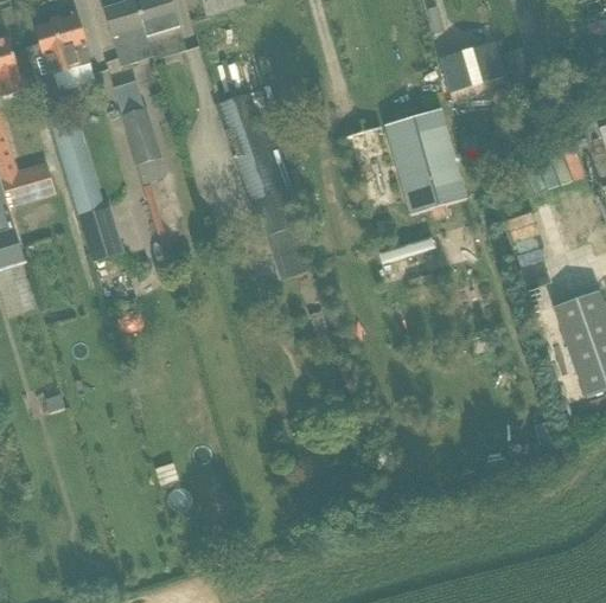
[(131,0),(102,8),(108,31),(110,37),(112,37),(116,52),(120,65),(134,61),(131,47),(147,43),(142,27),(134,0),(131,0)]
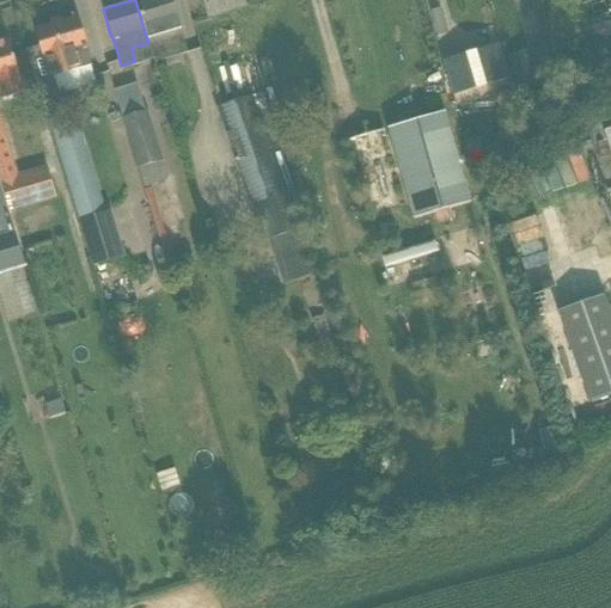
[(135,0),(144,28),(148,43),(181,32),(176,18),(177,17),(175,12),(171,0),(135,0)]
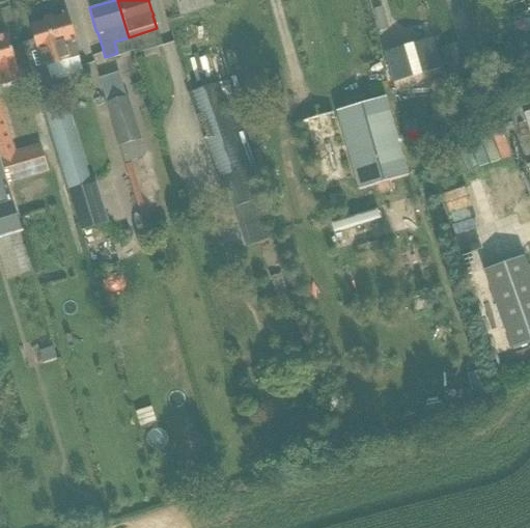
[(175,0),(179,14),(212,3),(211,0),(175,0)]
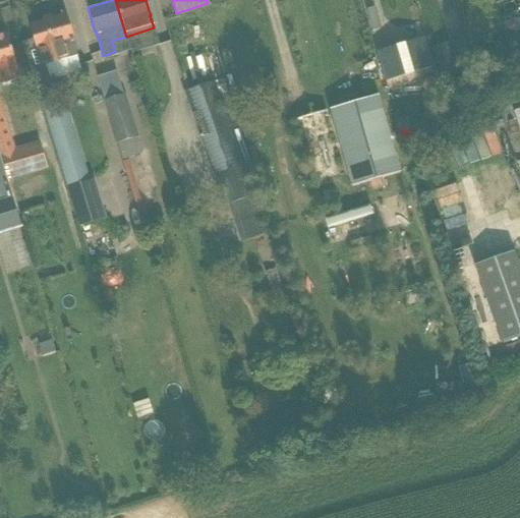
[(33,37),(20,41),(35,85),(48,81),(42,63),(76,53),(71,37),(70,34),(65,14),(29,25),(33,37)]
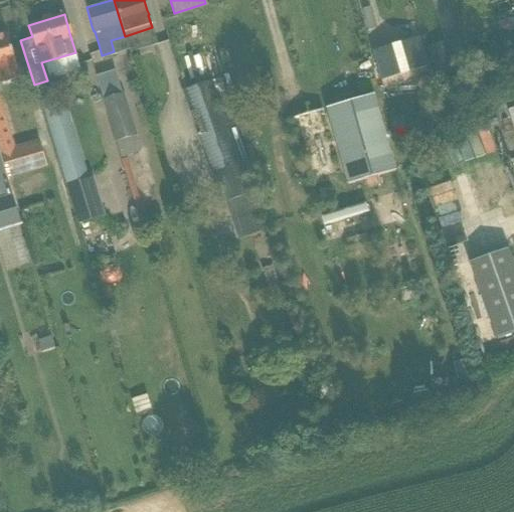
[(513,31),(499,36),(506,59),(513,56),(513,31)]
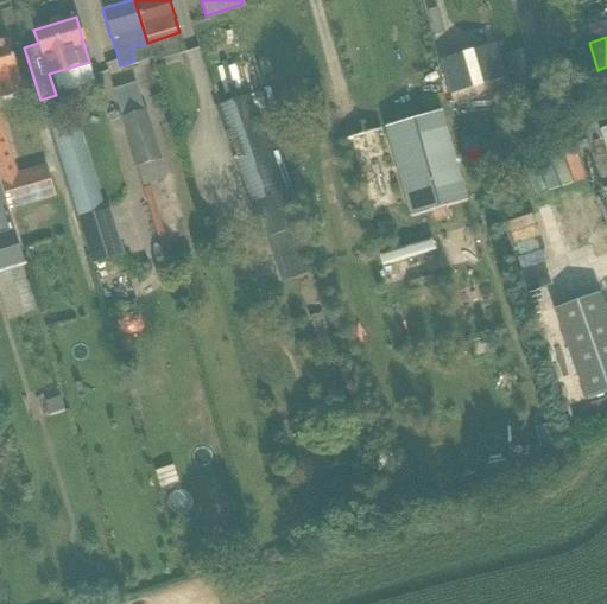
[(6,38),(0,39),(0,96),(8,94),(21,90),(17,74),(17,72),(13,61),(6,38)]
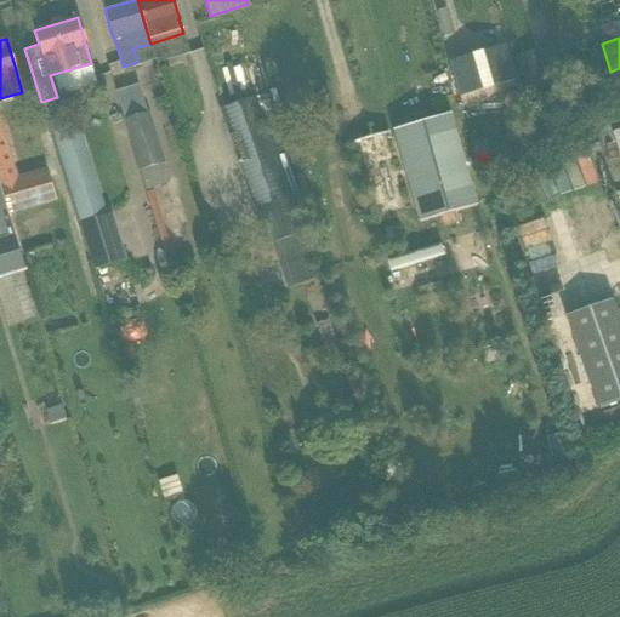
[(504,43),(449,60),(459,95),(515,78),(504,43)]
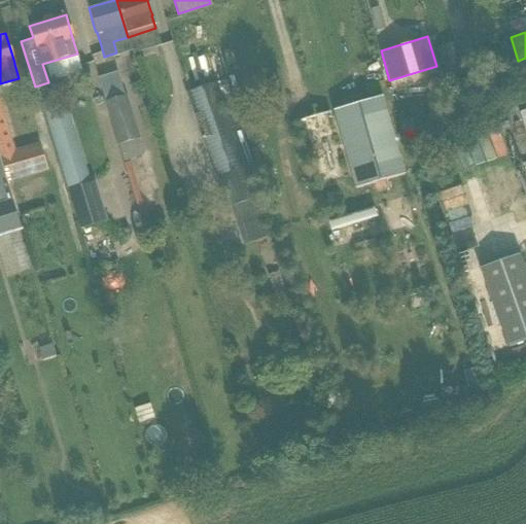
[(440,74),(466,68),(460,38),(433,44),(440,74)]
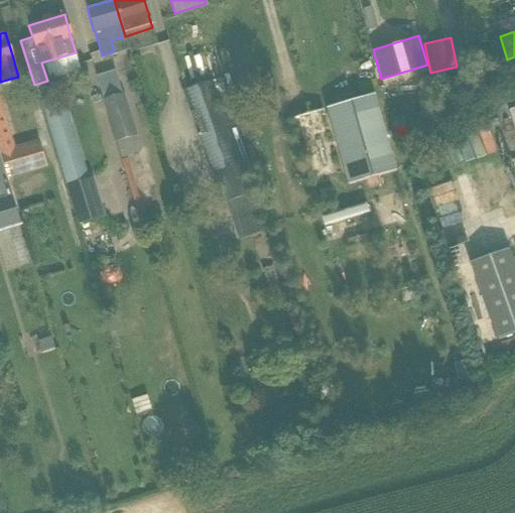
[(243,47),(225,55),(232,72),(250,63),(243,47)]
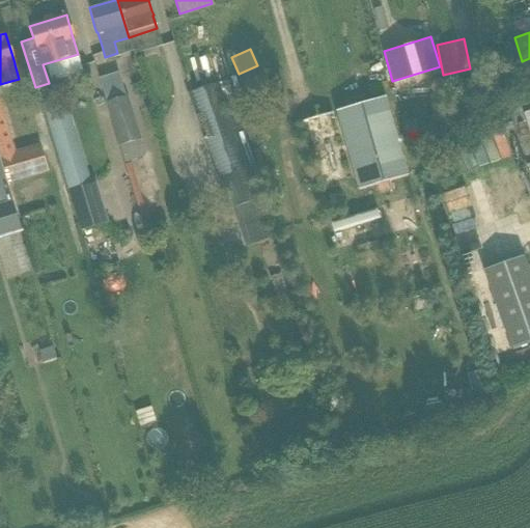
[(189,90),(228,207),(256,197),(231,126),(230,126),(216,82),(189,90)]
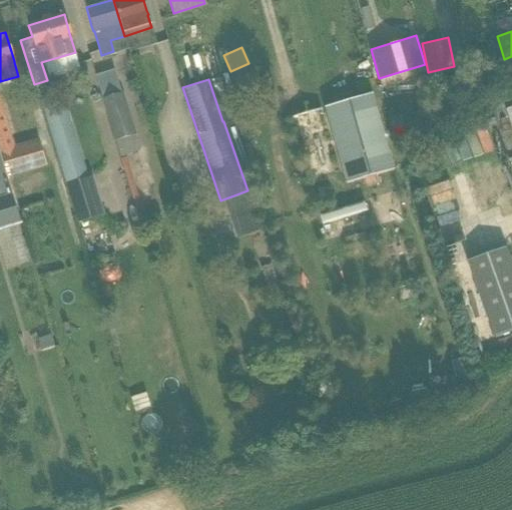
[(102,97),(115,138),(135,132),(122,90),(102,97)]
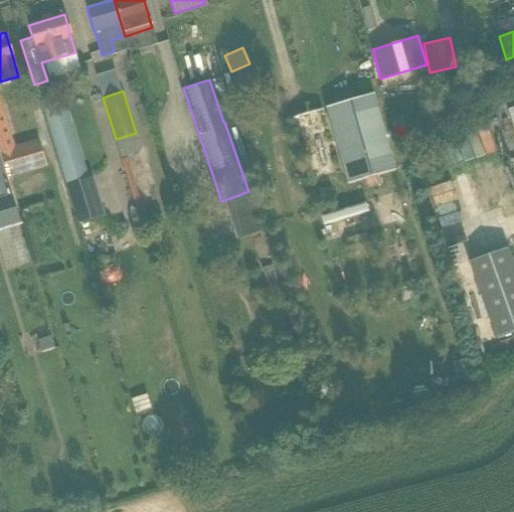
[(372,92),(325,106),(347,182),(394,169),(372,92)]
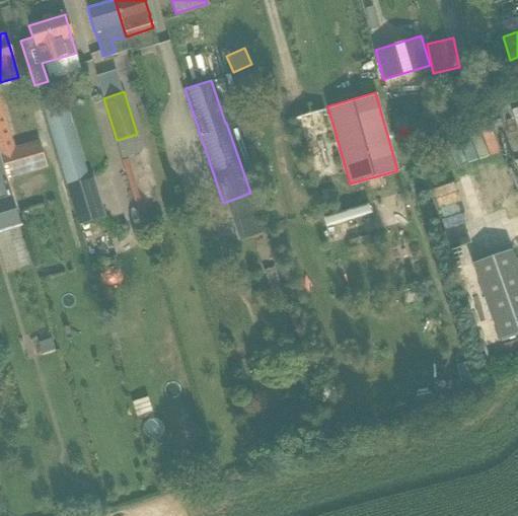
[(92,175),(88,177),(64,100),(43,106),(67,183),(79,224),(104,216),(92,175)]
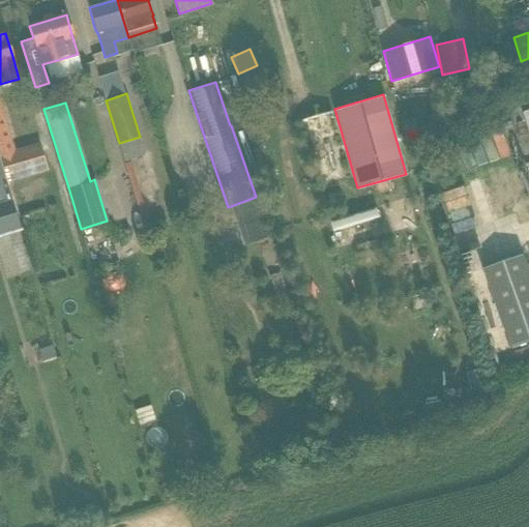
[(0,160),(6,179),(46,167),(38,144),(12,152),(0,110),(0,160)]
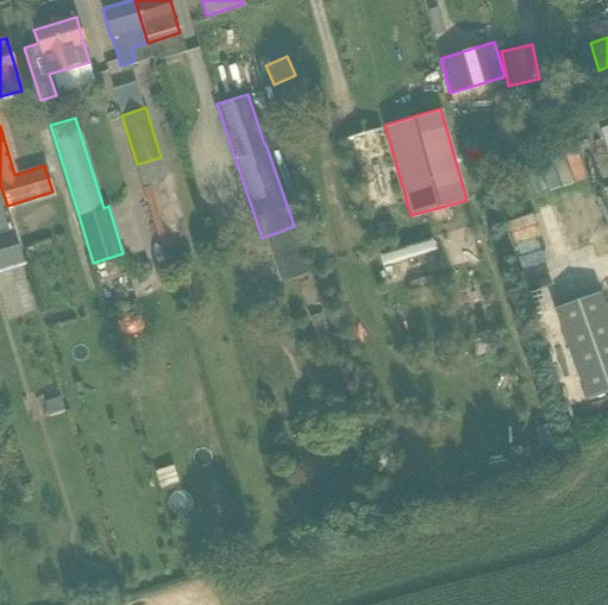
[(0,184),(0,269),(24,262),(7,206),(0,184)]
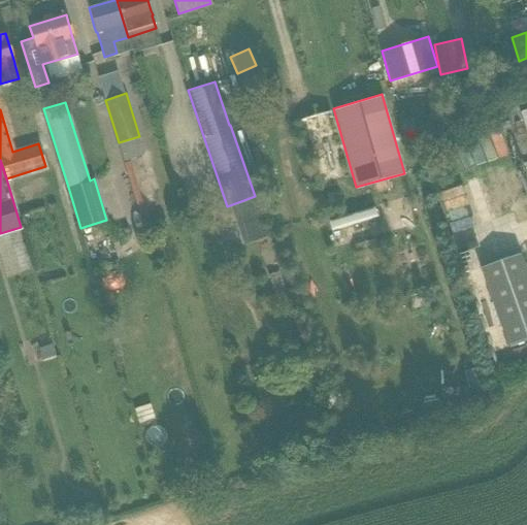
[(7,233),(0,235),(0,258),(5,276),(20,271),(32,267),(20,229),(7,233)]
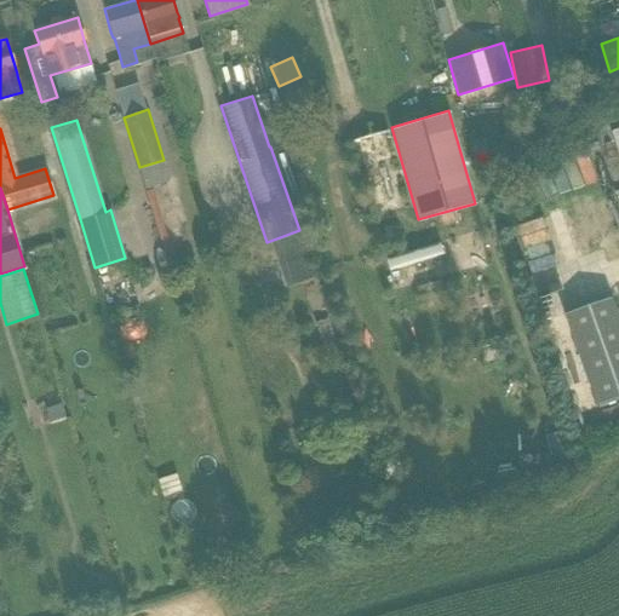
[(618,323),(609,297),(565,312),(596,404),(618,396),(618,323)]
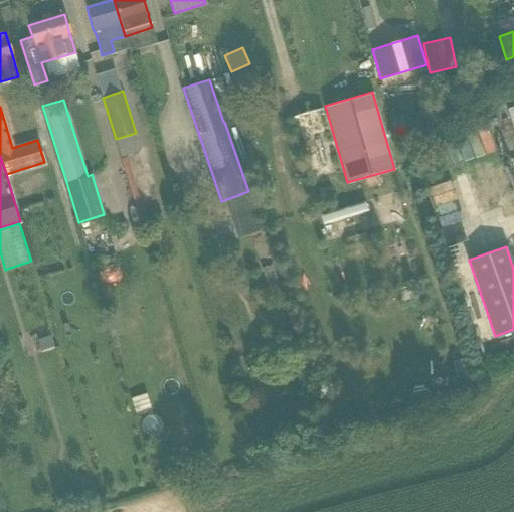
[(49,336),(38,339),(41,348),(52,345),(49,336)]
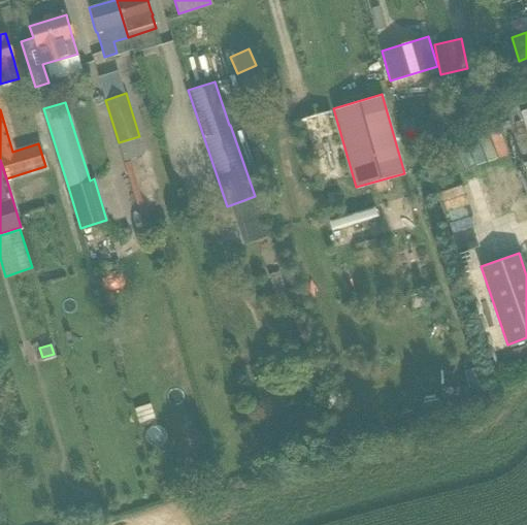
[(319,406),(309,409),(314,423),(323,420),(319,406)]
